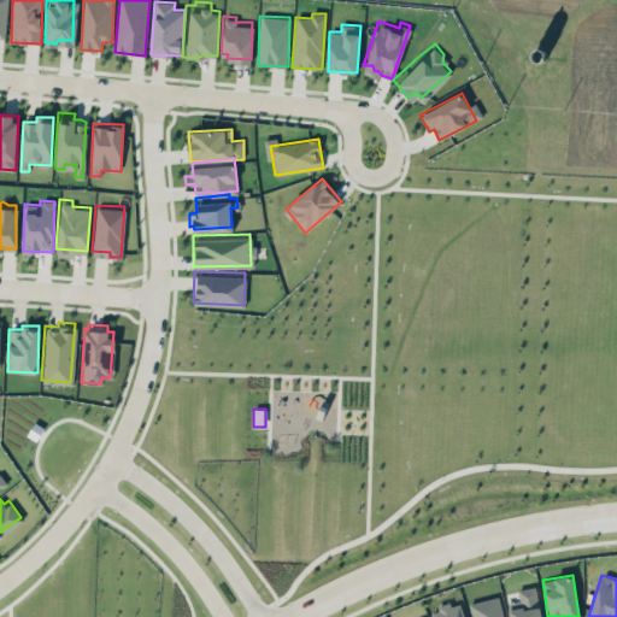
[(516,586),(532,581),(540,616),(509,616),(506,604),(519,600),(516,586)]
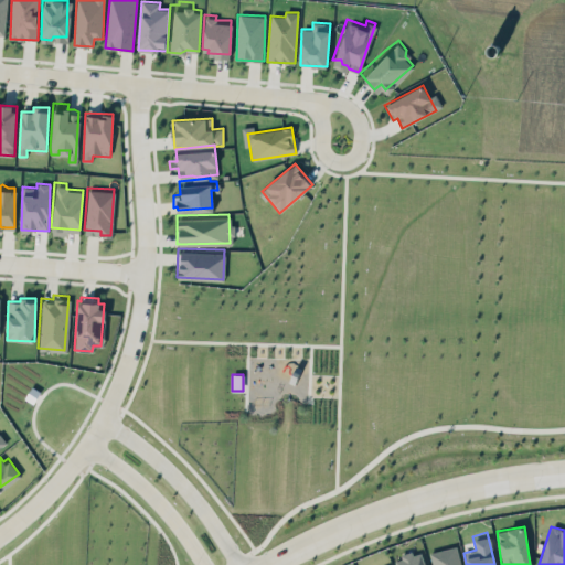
[(451,539),(459,564),(429,564),(425,546),(451,539)]
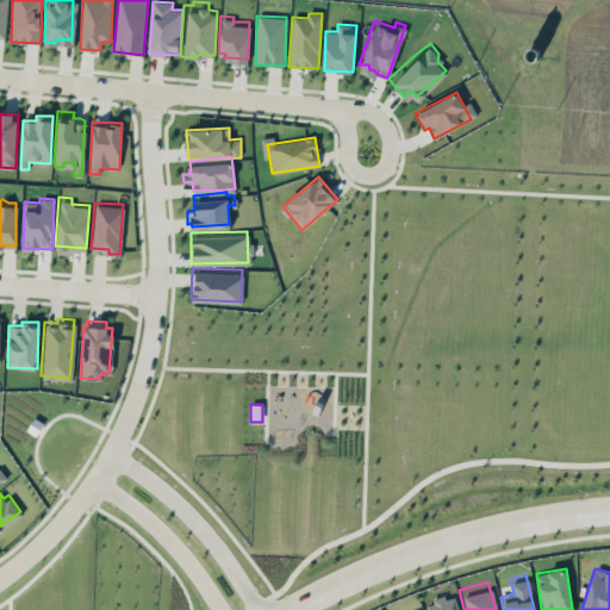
[(429,609),(428,604),(434,602),(431,596),(443,592),(444,596),(453,593),(458,609),(429,609)]
